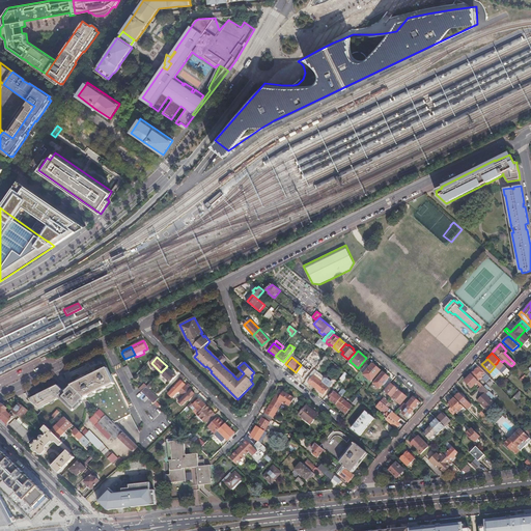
[(301,365),(296,372),(306,381),(311,373),(313,370),(307,365),(308,363),(305,360),(301,365)]
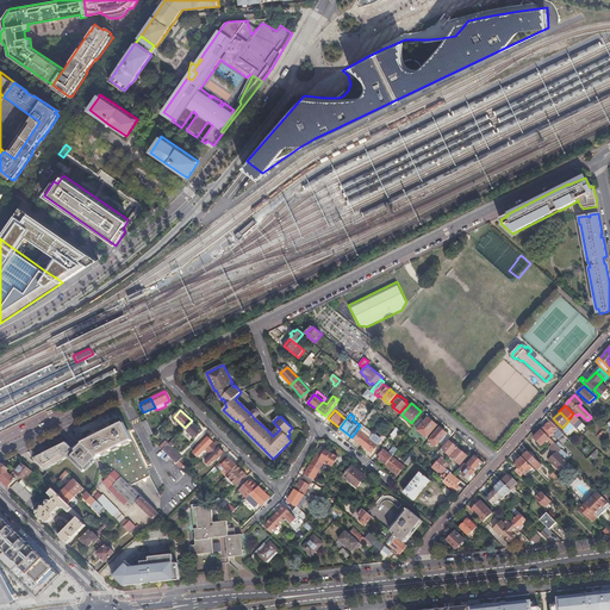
[(440,427),(429,417),(417,431),(428,440),(429,440),(440,427)]
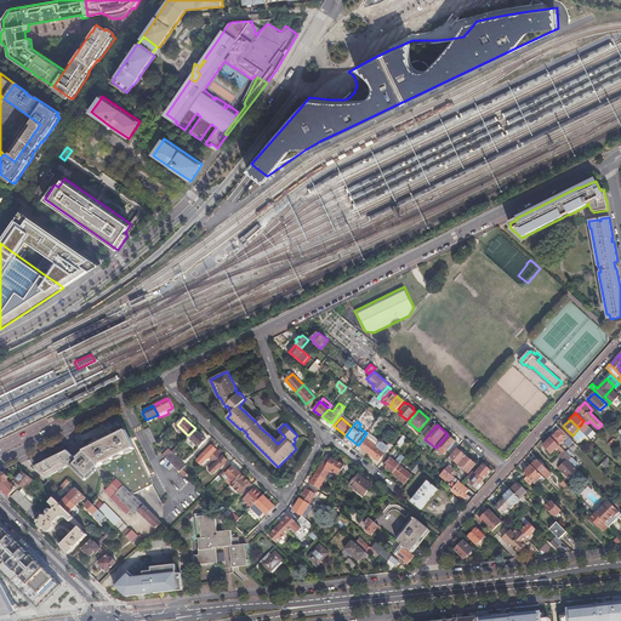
[(206,439),(195,428),(188,436),(194,442),(199,446),(206,439)]
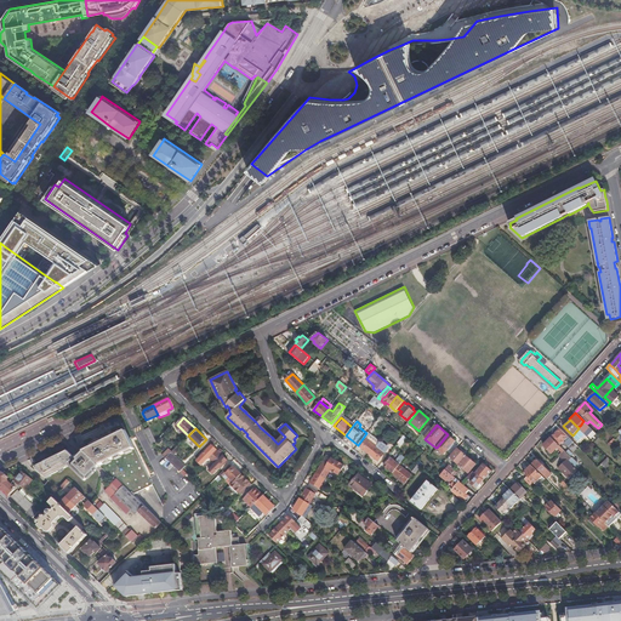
[(560,444),(569,437),(560,428),(553,437),(560,444)]
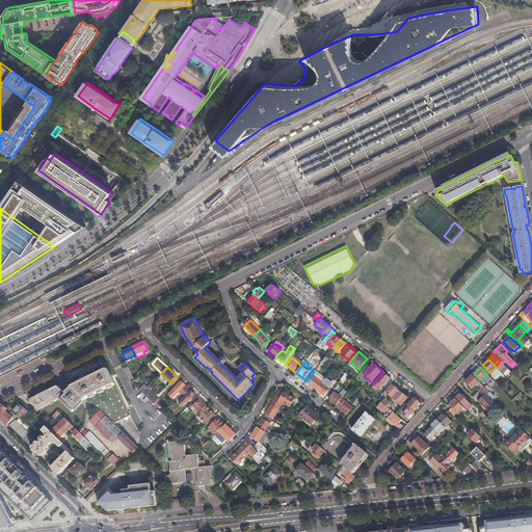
[(499,376),(502,373),(496,367),(490,373),(495,377),(497,375),(498,375),(499,376)]
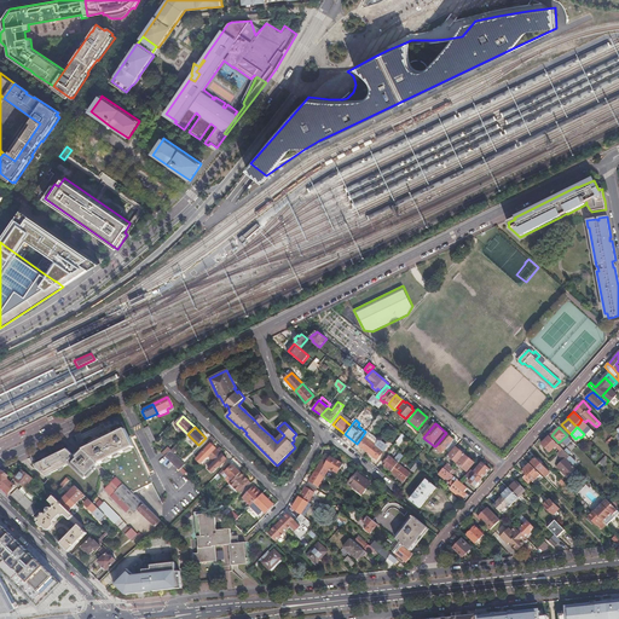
[(146,428),(145,429),(152,444),(155,440),(149,428),(148,429),(146,428)]
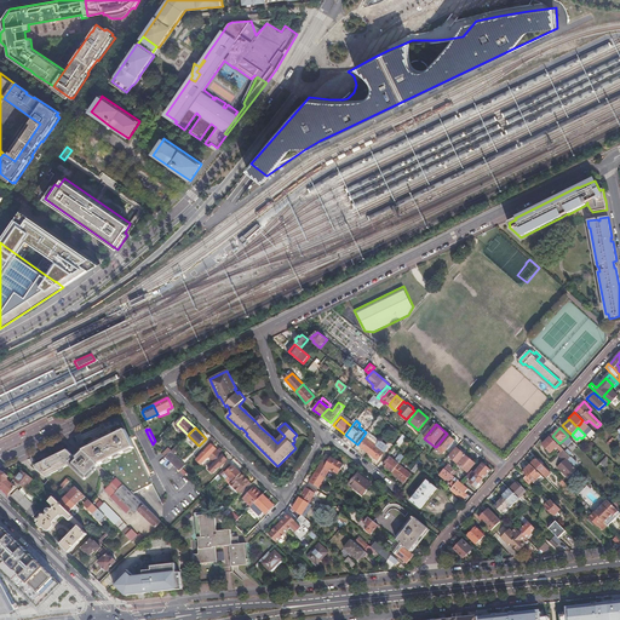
[(118,478),(133,494),(153,484),(135,448),(126,430),(85,451),(99,465),(115,481),(118,478)]
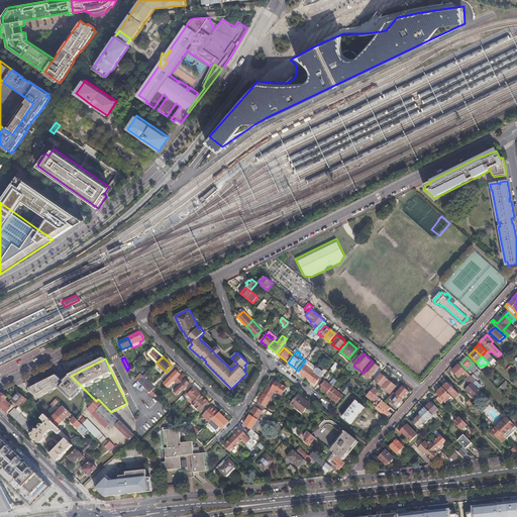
[(305,360),(303,364),(305,366),(313,372),(315,369),(305,360)]
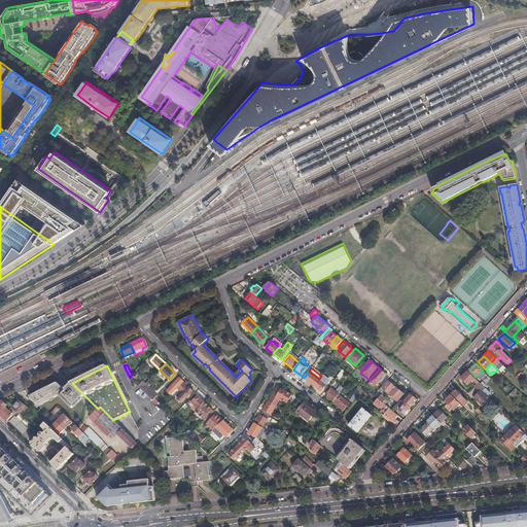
[(388,375),(380,369),(371,380),(379,386),(388,375)]
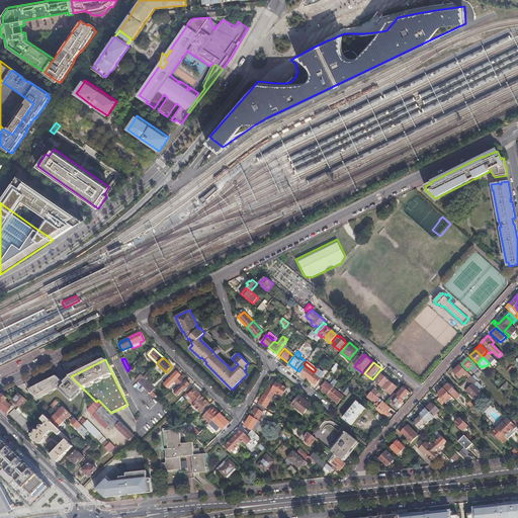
[(465,373),(468,377),(470,375),(460,365),(453,371),(460,378),(465,373)]
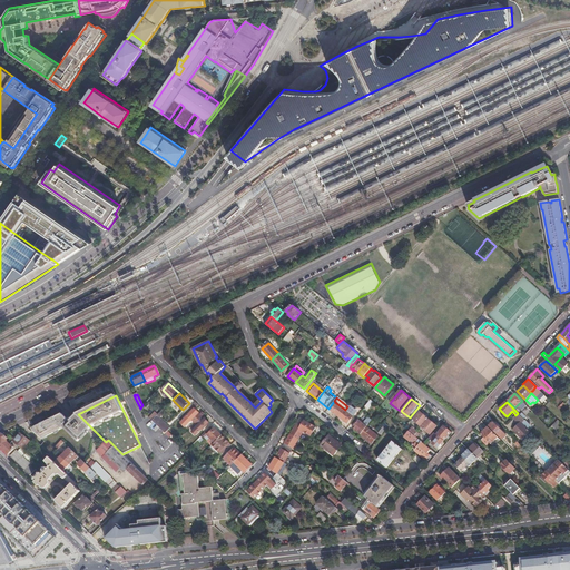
[(331,411),(338,416),(345,410),(336,403),(331,411)]
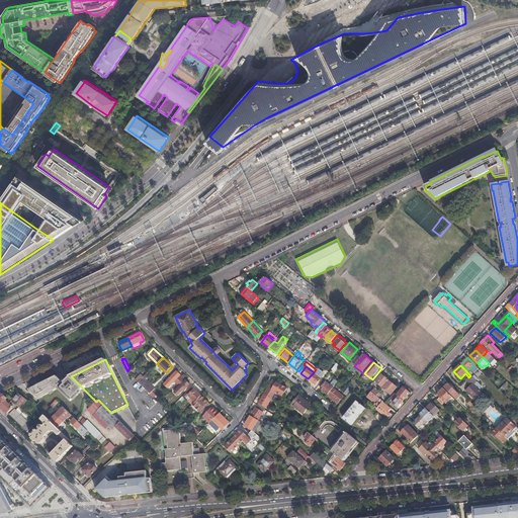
[(177,383),(183,377),(177,371),(177,370),(176,371),(171,377),(165,383),(168,387),(175,381),(177,383)]
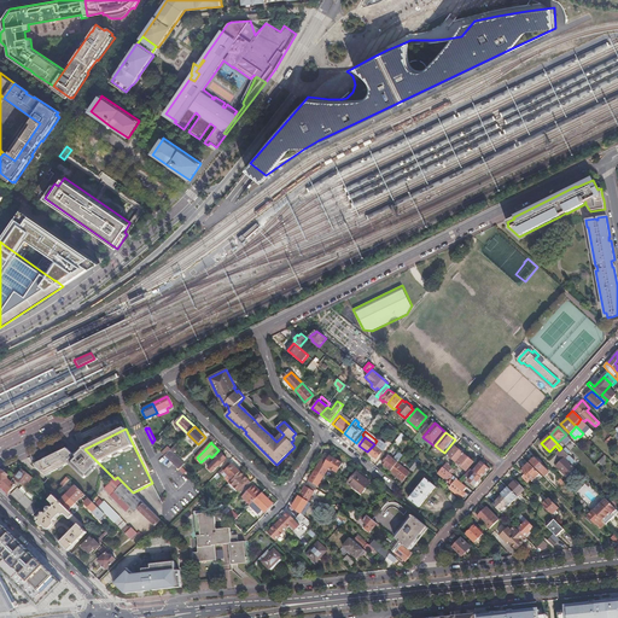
[(374,444),(367,452),(377,459),(383,452),(378,448),(374,444)]
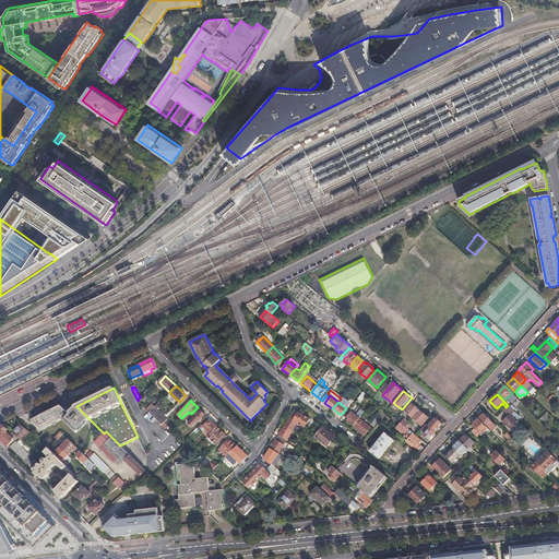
[(429,417),(412,403),(405,412),(406,413),(406,412),(421,425),(429,417)]
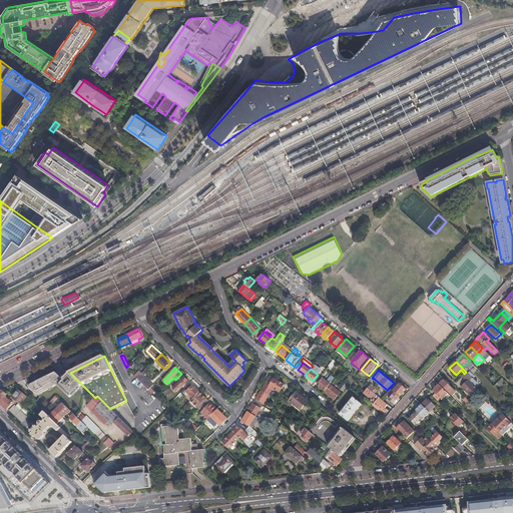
[(82,385),(70,373),(67,377),(63,378),(57,372),(40,382),(32,387),(33,390),(41,396),(58,385),(71,397),(72,396),(79,389),(82,385)]
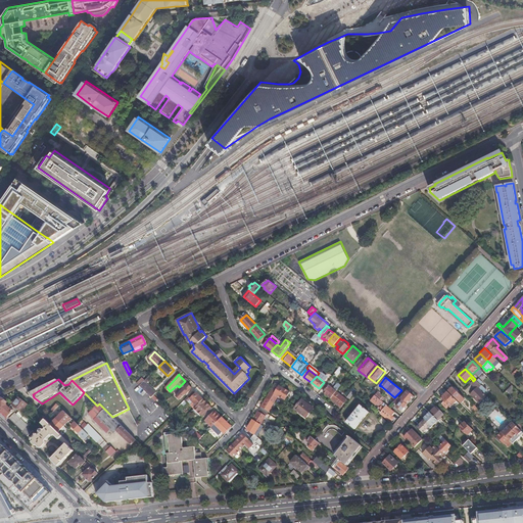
[(473,381),(470,383),(476,389),(478,387),(479,388),(481,385),(479,383),(477,381),(475,379),(473,381)]
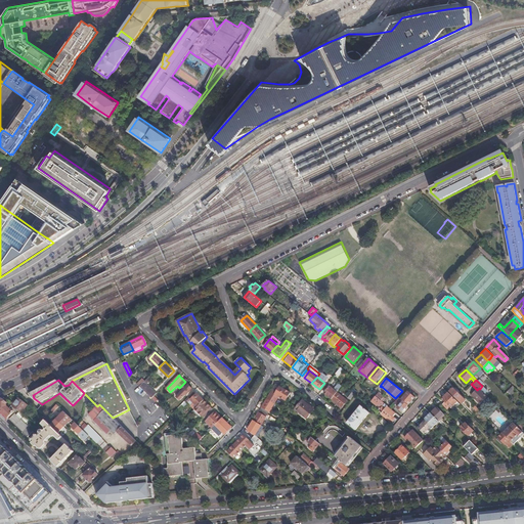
[(153,398),(155,396),(157,394),(150,388),(144,382),(140,387),(153,398)]
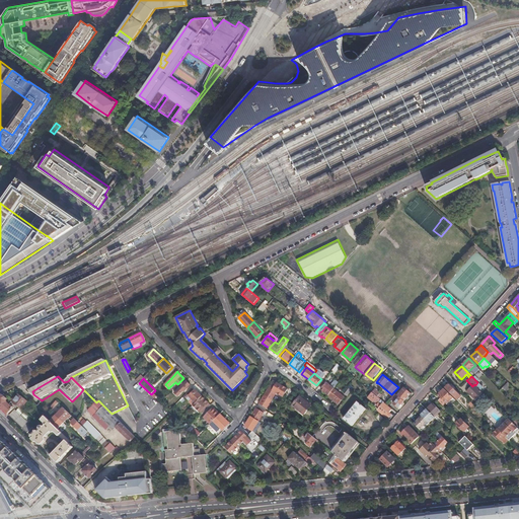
[(191,385),(183,378),(177,384),(181,388),(186,392),(191,386),(190,386),(191,385)]
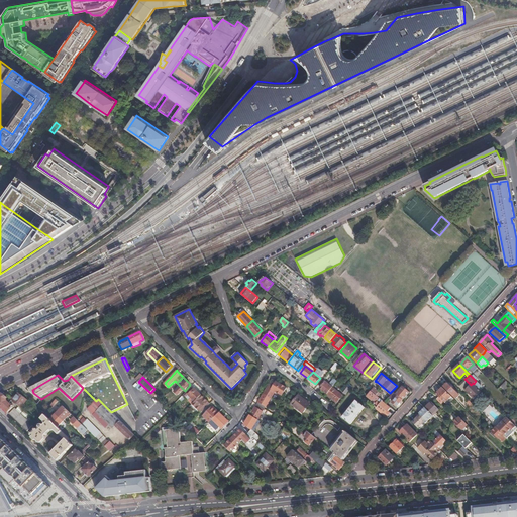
[(270,383),(264,394),(271,398),(275,391),(282,395),(287,388),(276,381),(273,379),(270,383)]
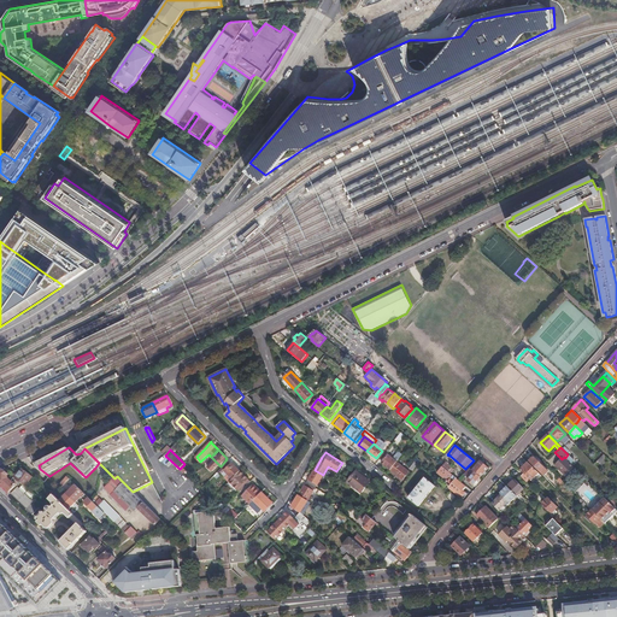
[(381,463),(391,470),(397,462),(388,454),(381,463)]
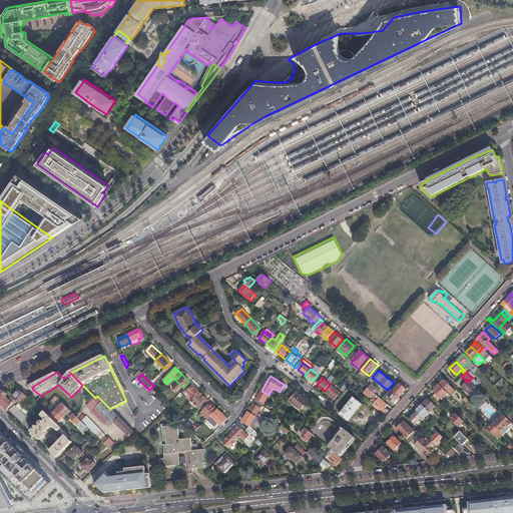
[(494,386),(498,390),(506,382),(502,378),(494,386)]
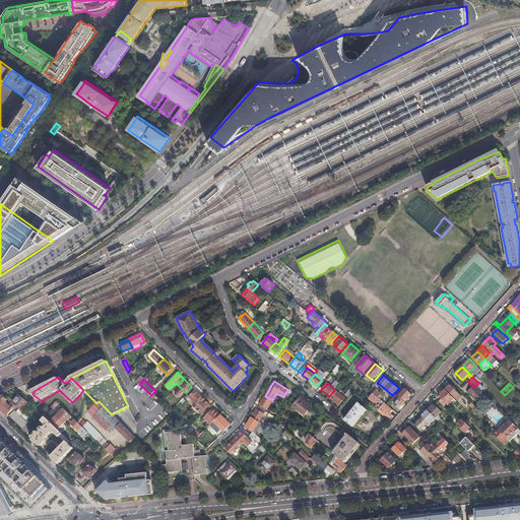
[(450,385),(446,388),(458,401),(461,398),(458,395),(459,394),(450,385)]
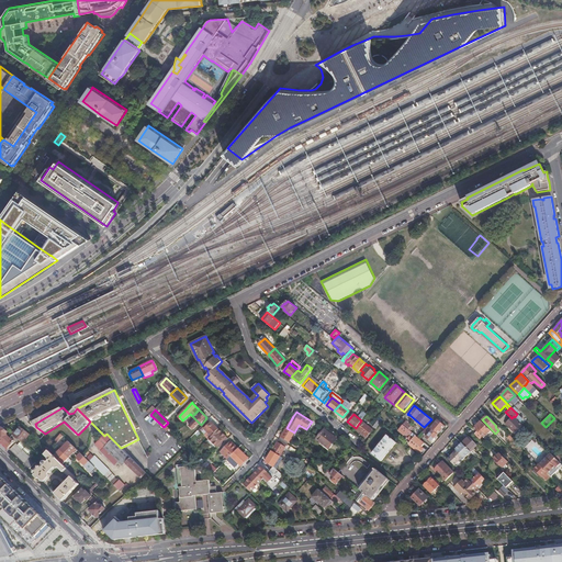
[(516,434),(524,426),(520,423),(515,417),(514,416),(512,418),(507,423),(513,428),(512,429),(516,434)]
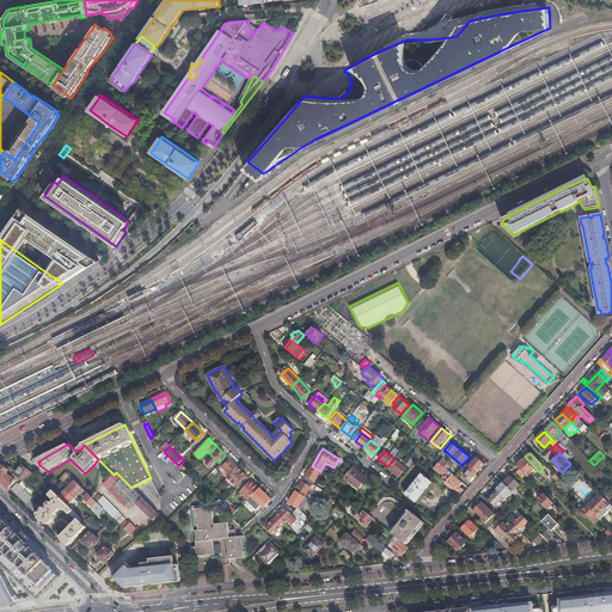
[(469,465),(477,472),(484,464),(476,457),(469,465)]
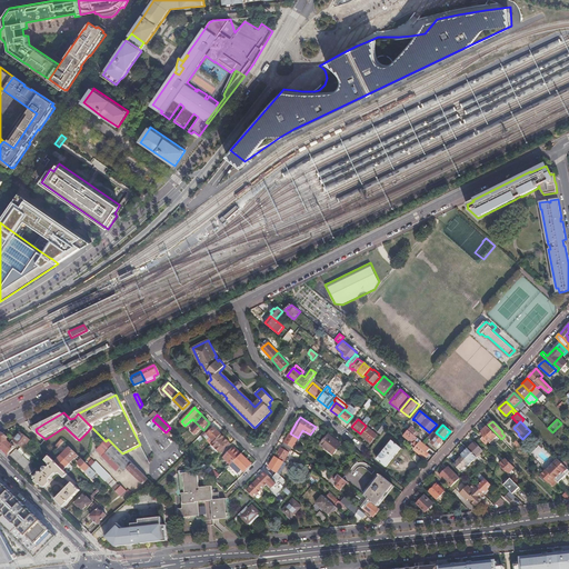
[(215,441),(221,435),(215,427),(213,428),(211,426),(203,433),(206,436),(208,435),(215,441)]
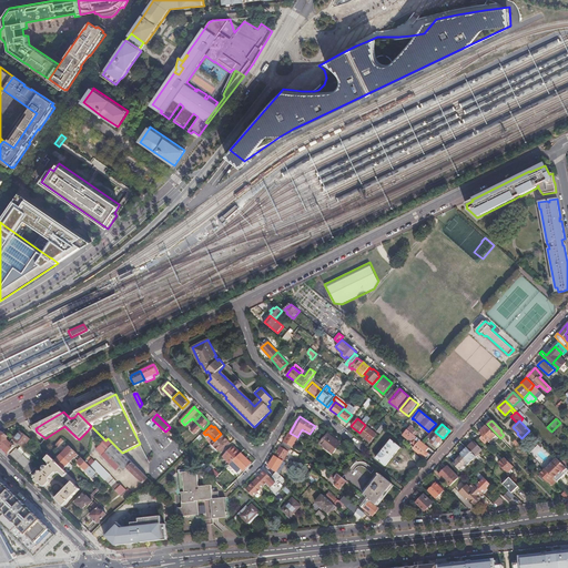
[(365,425),(359,433),(365,437),(371,442),(376,434),(365,425)]
